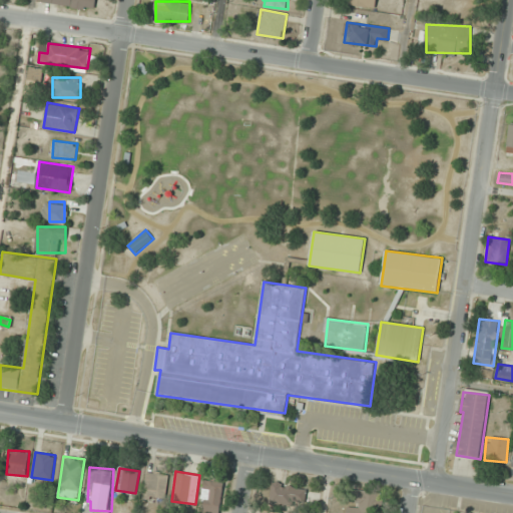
[(168,474),(146,472),(144,497),(166,499),(168,474)]
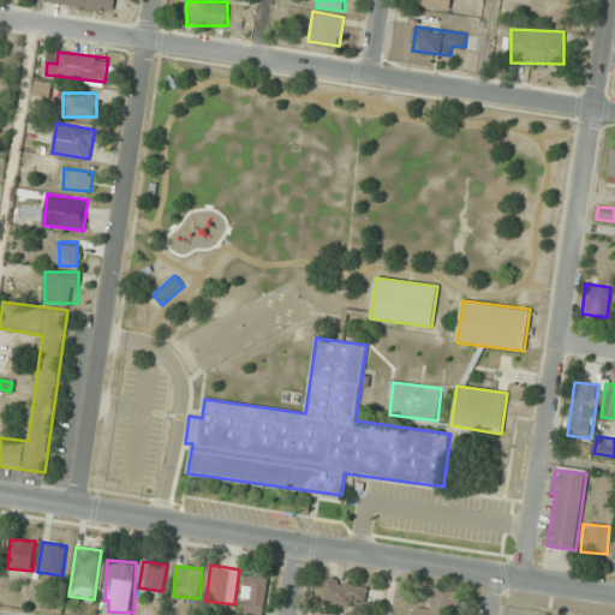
[(366,579),(326,579),(326,604),(366,604),(366,579)]
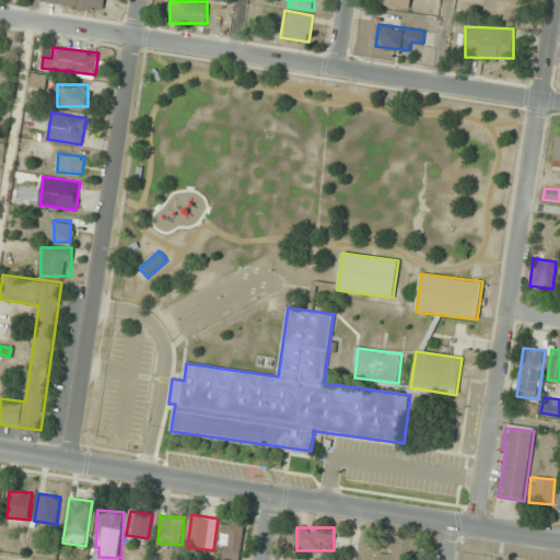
[(218,559),(238,559),(242,534),(222,531),(218,559)]
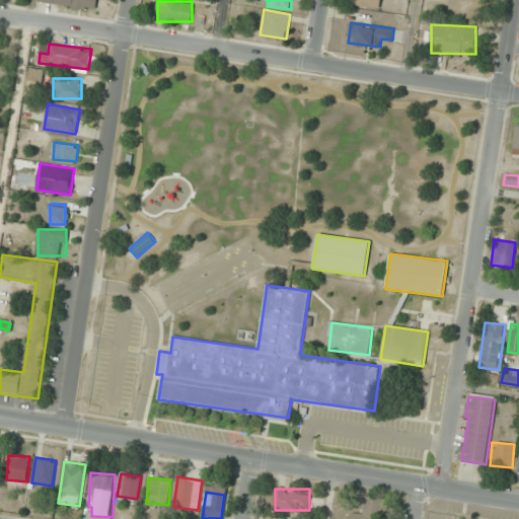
[(382,518),(384,498),(363,496),(362,513),(352,512),(351,518),(382,518)]
